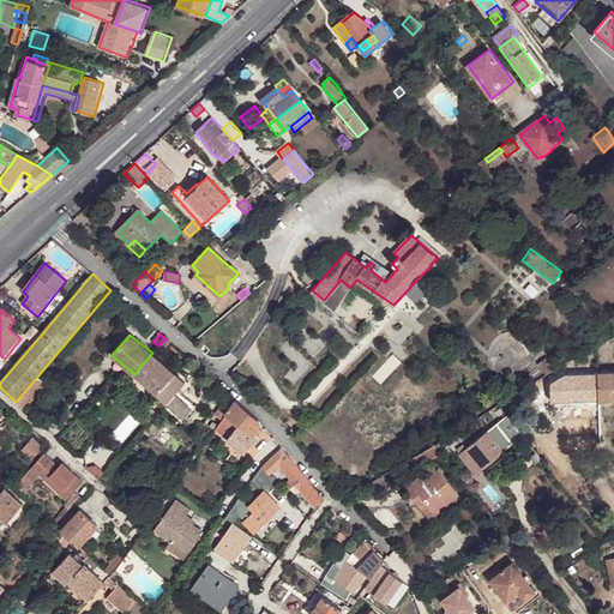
[(175,374),(152,353),(134,374),(157,395),(175,374)]
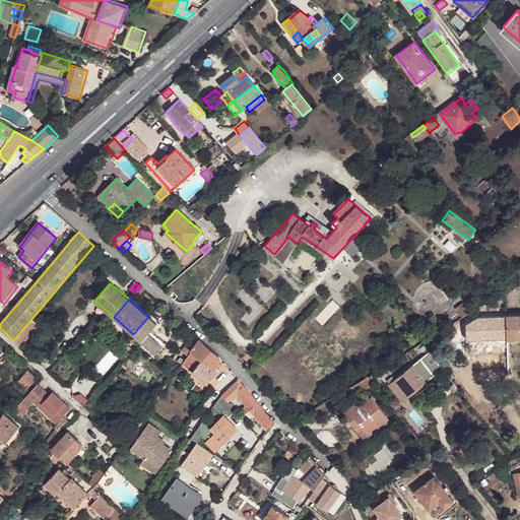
[(455,308),(462,317),(470,312),(468,309),(463,302),(455,308)]
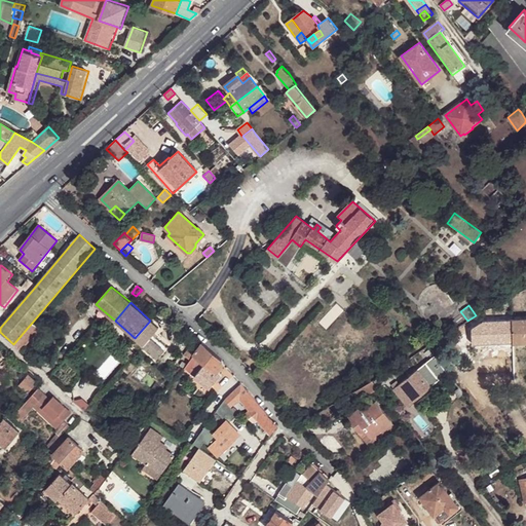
[(525,318),(496,321),(496,337),(496,338),(513,337),(513,343),(525,342),(525,318)]
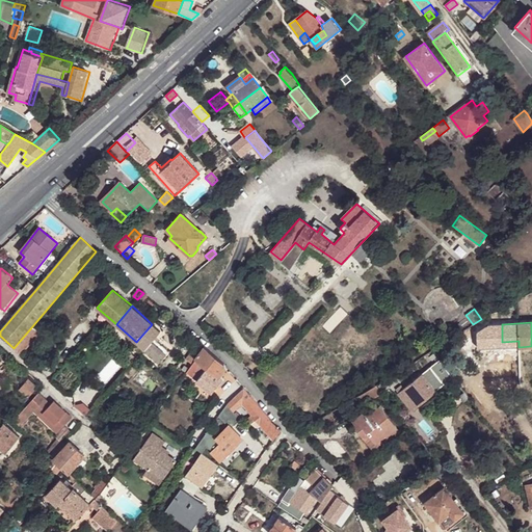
[(161,331),(152,324),(136,342),(145,350),(156,338),(161,331)]
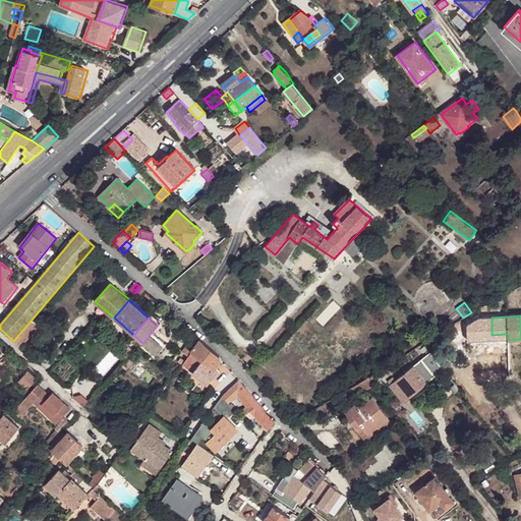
[(480,334),(491,334),(491,317),(479,317),(480,334)]
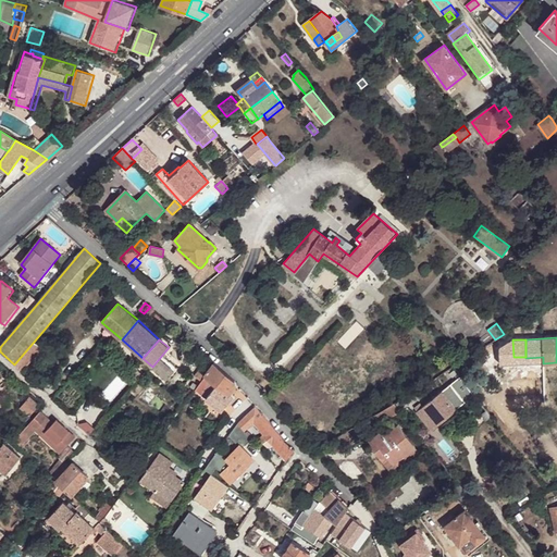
[(23,372),(34,359),(42,349),(34,342),(14,364),(23,372)]
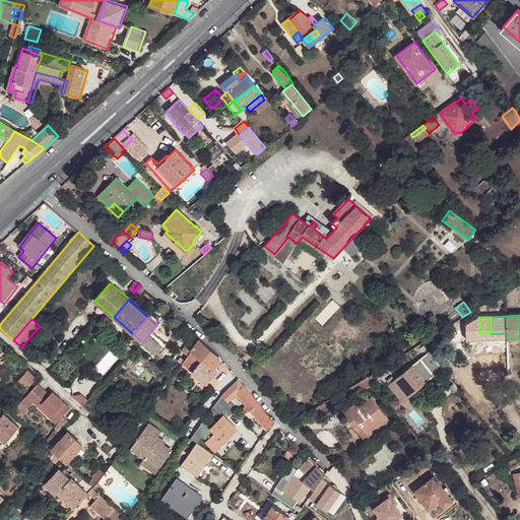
[(195,334),(183,324),(177,331),(189,341),(195,334)]
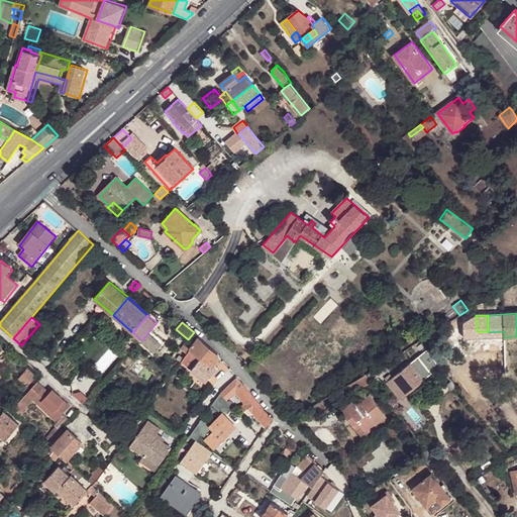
[(165,341),(151,328),(141,340),(156,351),(165,341)]
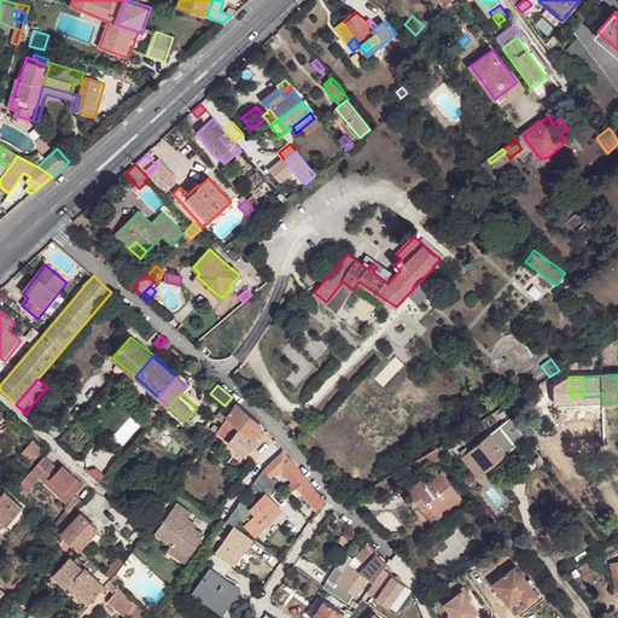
[(42,402),(38,398),(25,413),(29,418),(42,402)]
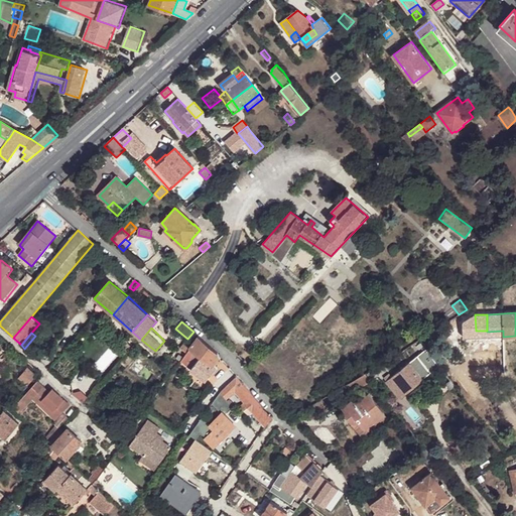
[(219,354),(199,337),(191,348),(189,350),(195,353),(200,358),(190,370),(206,382),(216,369),(213,366),(221,357),(219,354)]
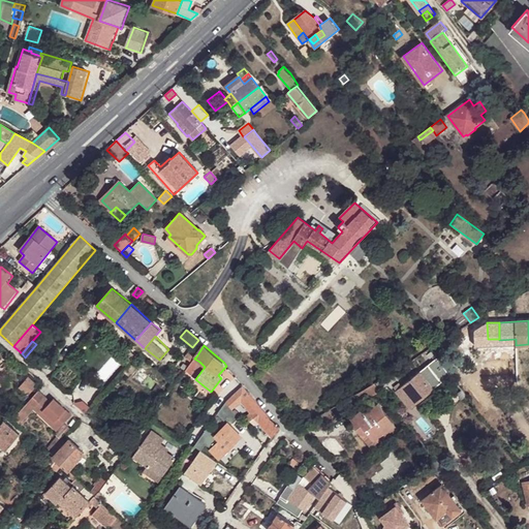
[(136,358),(128,349),(122,358),(129,365),(136,358)]
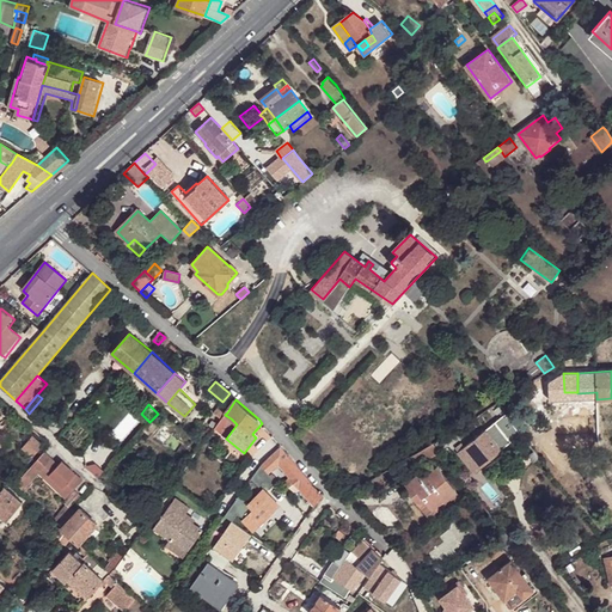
[(225,415),(227,412),(220,408),(214,416),(220,421),(225,415)]
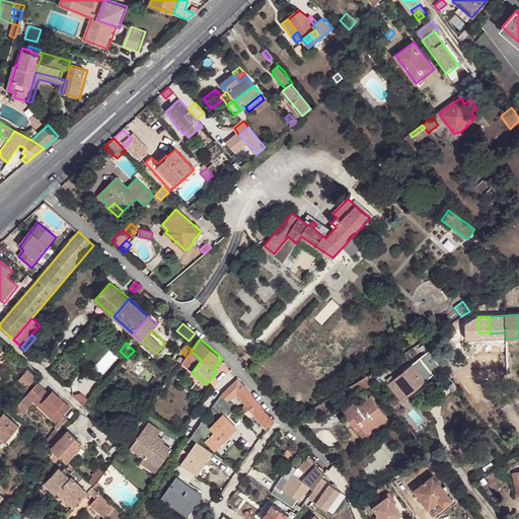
[(411,365),(425,381),(441,368),(427,351),(411,365)]
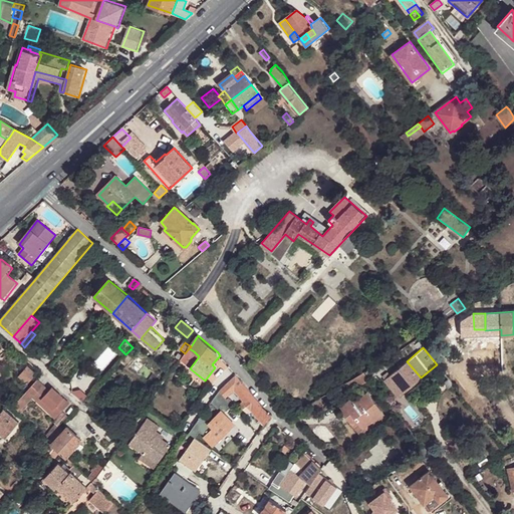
[(194,351),(189,348),(185,353),(181,359),(184,363),(186,361),(187,361),(194,351)]
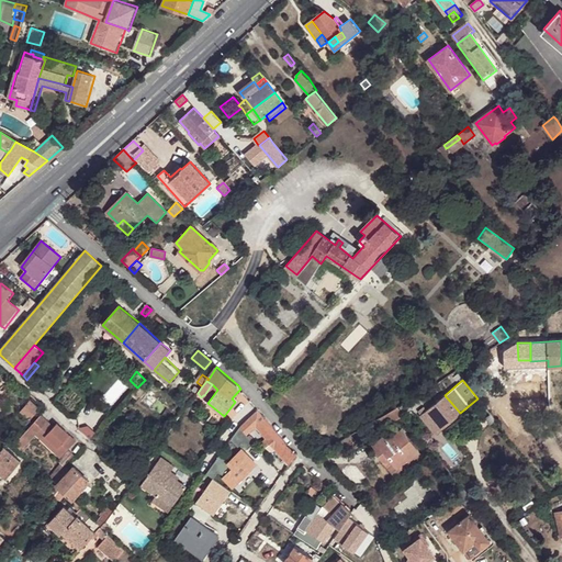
[(201,397),(208,403),(217,390),(212,384),(204,395),(203,395),(201,397)]
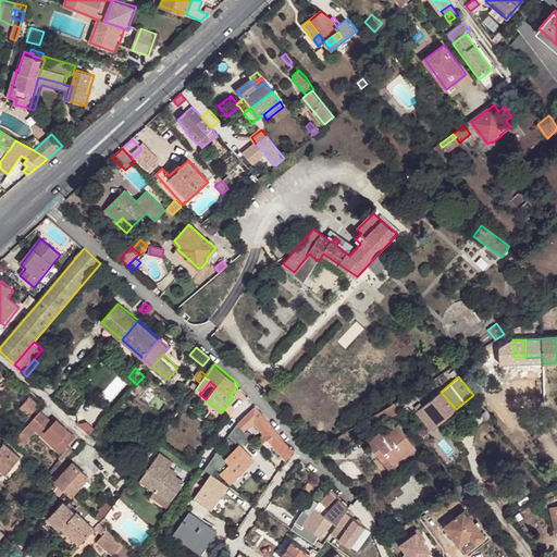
[(82,404),(66,391),(62,396),(77,408),(82,404)]
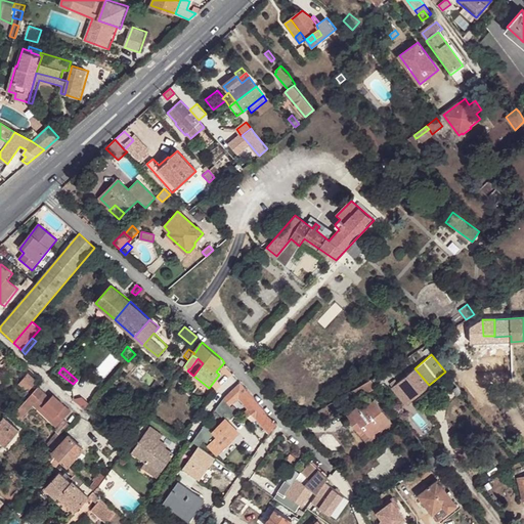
[(410,400),(429,385),(415,368),(397,383),(392,388),(391,388),(396,394),(401,390),(410,400)]
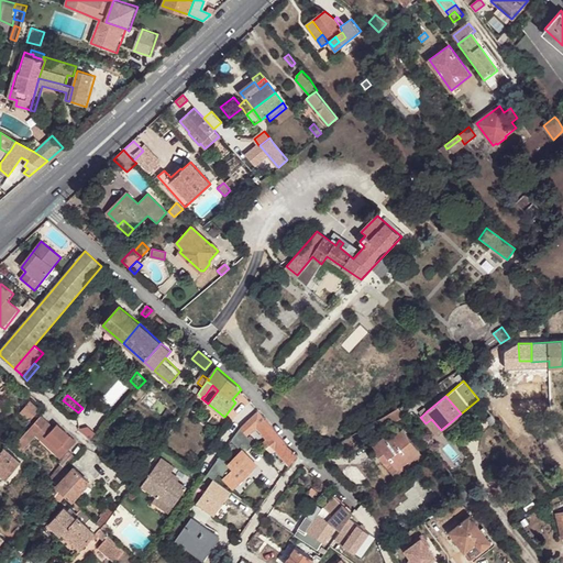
[(29,421),(39,409),(30,401),(20,412),(29,421)]
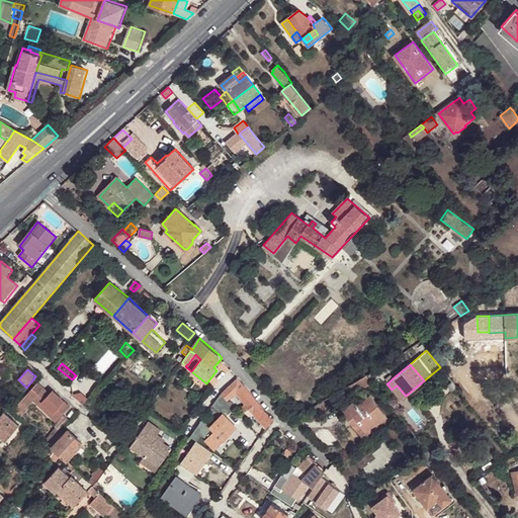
[(366,374),(341,390),(347,398),(372,382),(366,374)]
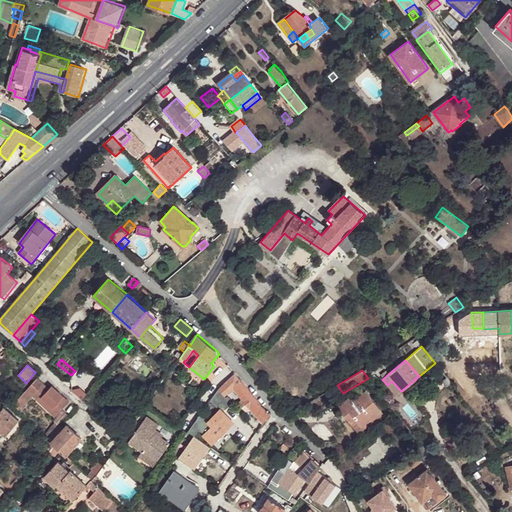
[(271,416),(242,382),(235,374),(233,376),(222,387),(219,390),(224,396),(232,389),(265,423),(271,416)]
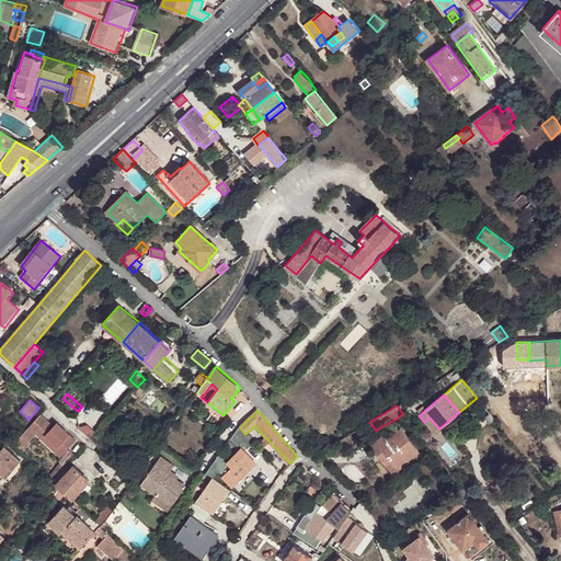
[(128,426),(133,419),(127,414),(122,422),(128,426)]
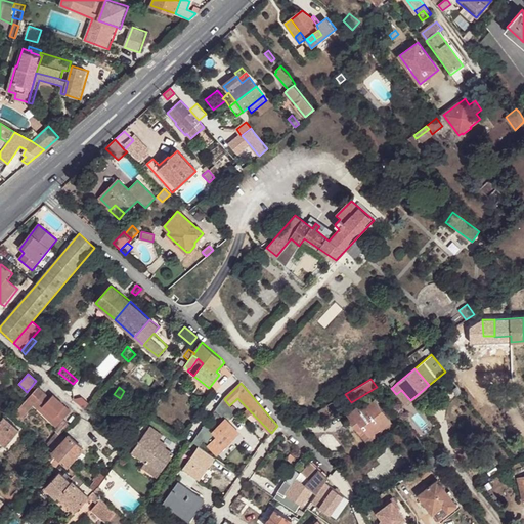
[(405,405),(410,400),(401,390),(396,394),(405,405)]
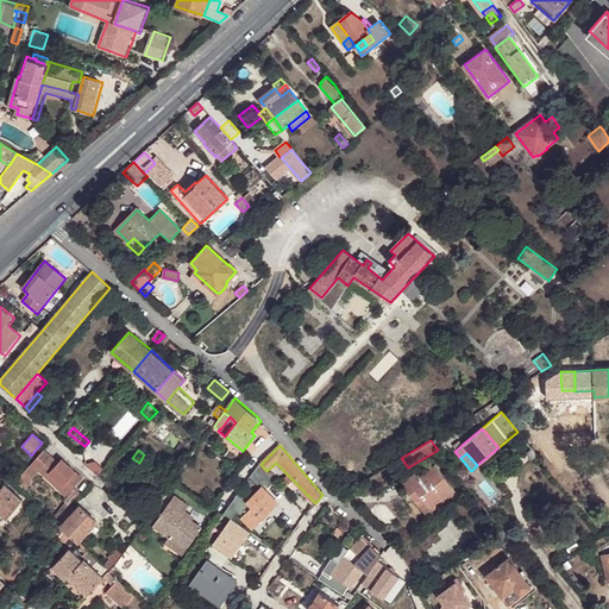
[(11,470),(19,460),(16,457),(10,463),(7,460),(5,464),(11,470)]
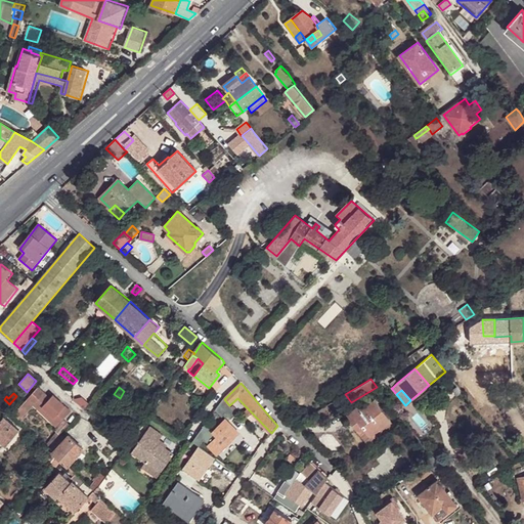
[(72,411),(58,398),(52,398),(51,399),(44,393),(34,403),(57,426),(72,411)]
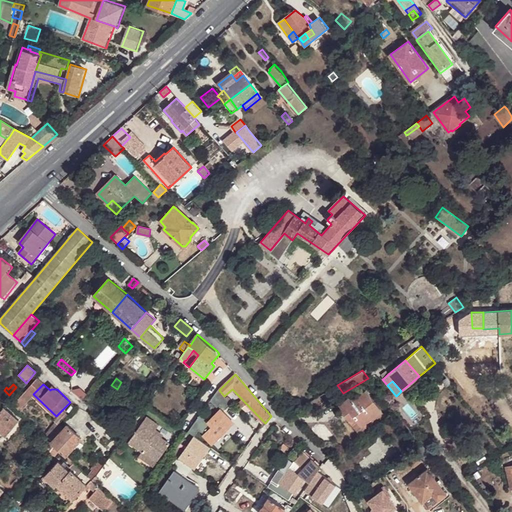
[(224,396),(219,390),(213,396),(210,401),(218,407),(221,404),(226,410),(231,405),(224,396)]
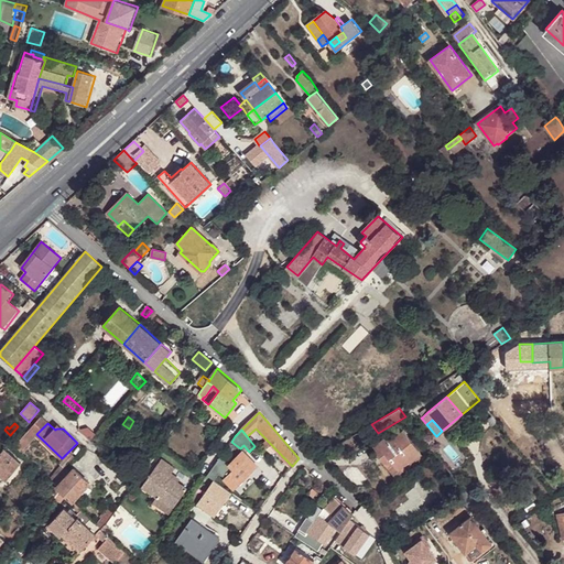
[(386,437),(372,447),(379,457),(382,454),(390,464),(392,462),(398,469),(420,453),(402,431),(389,441),(386,437)]
